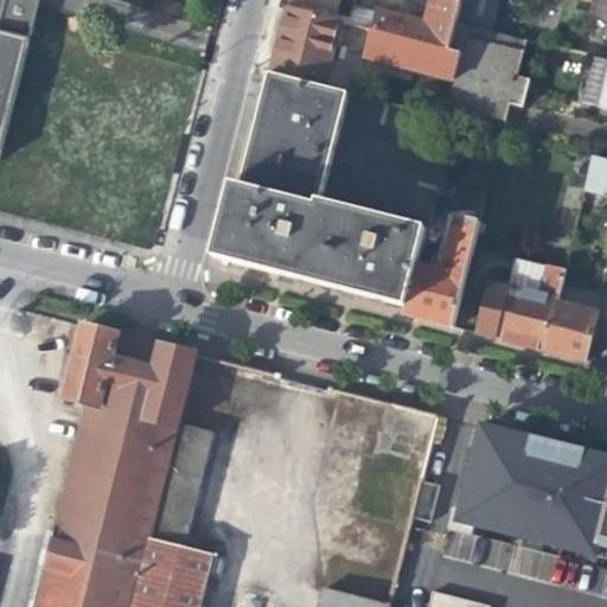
[(0,0),(0,145),(26,40),(36,0),(0,0)]
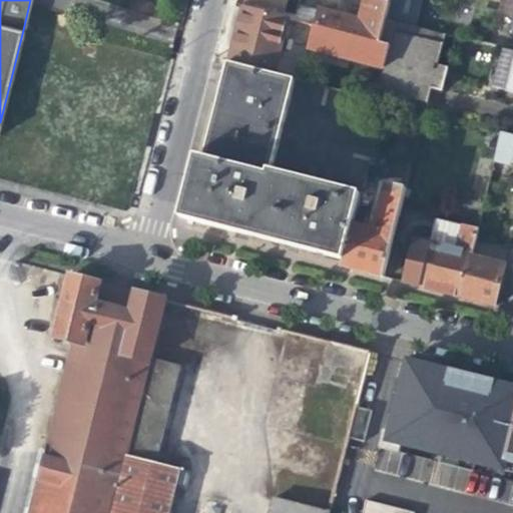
[(242,0),(240,10),(313,28),(317,11),(298,6),(296,16),(283,13),(285,0),(242,0)]
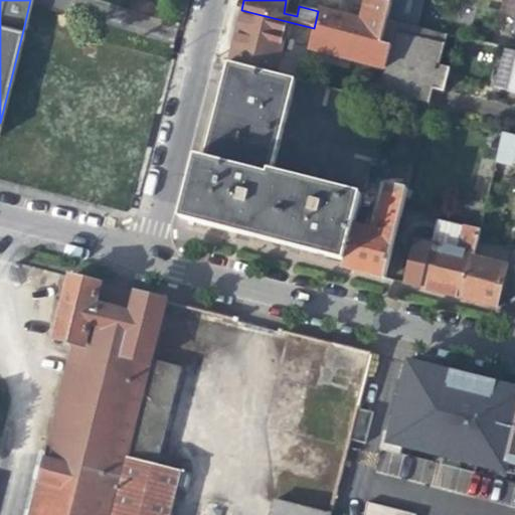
[(359,21),(318,11),(314,28),(378,44),(384,20),(389,0),(364,0),(363,5),(359,21)]
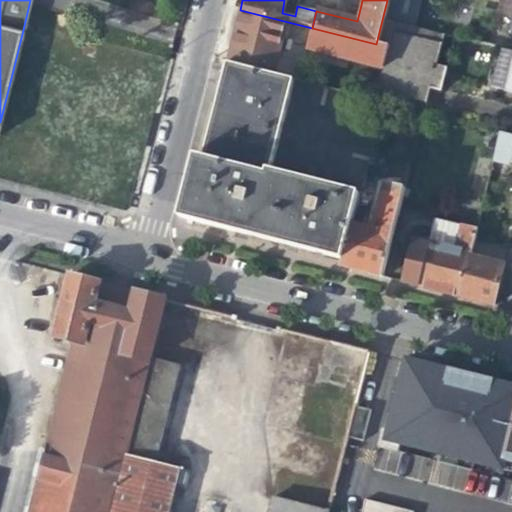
[(387,0),(382,20),(393,23),(411,27),(417,0),(387,0)]
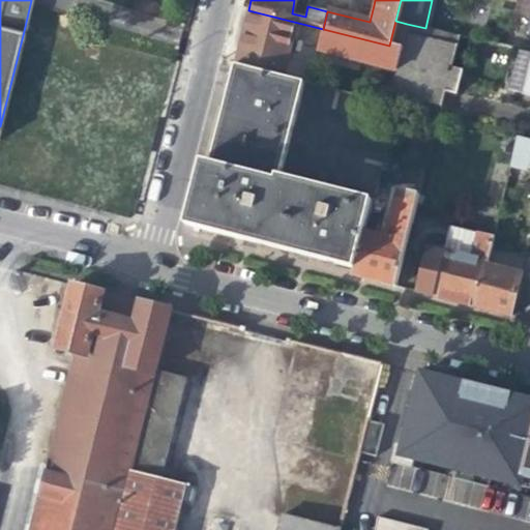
[(234,68),(239,70),(280,81),(280,80),(293,29),(299,31),(297,38),(314,42),(312,52),(393,72),(401,49),(389,46),(323,29),(248,10),(240,43),(234,68)]
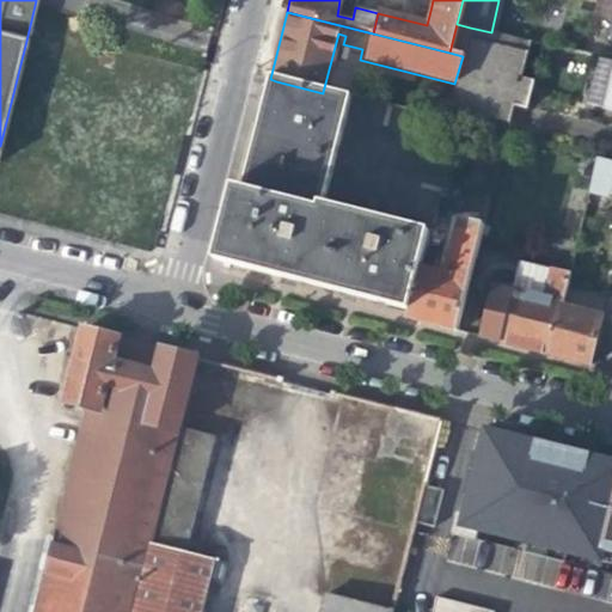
[(530,42),(491,32),(470,28),(463,56),(454,84),(445,122),(506,138),(513,108),(526,111),(533,83),(520,79),(530,42)]
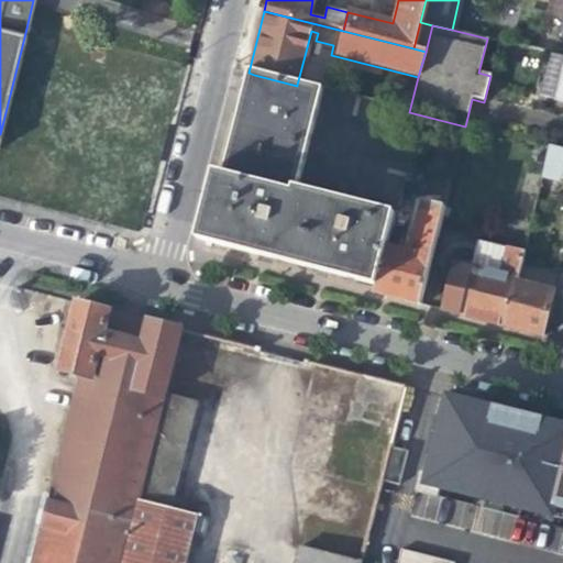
[(562,57),(548,54),(537,97),(562,102),(562,57)]
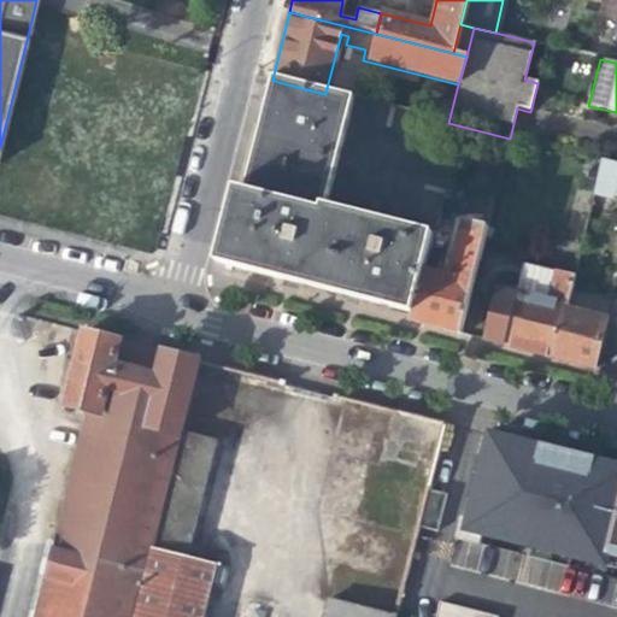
[(353,294),(413,309),(422,272),(432,238),(323,213),(353,99),(325,93),(325,94),(278,82),(274,101),(251,197),(240,193),(222,268),(253,276),(282,285),(285,276),(294,278),(353,294)]
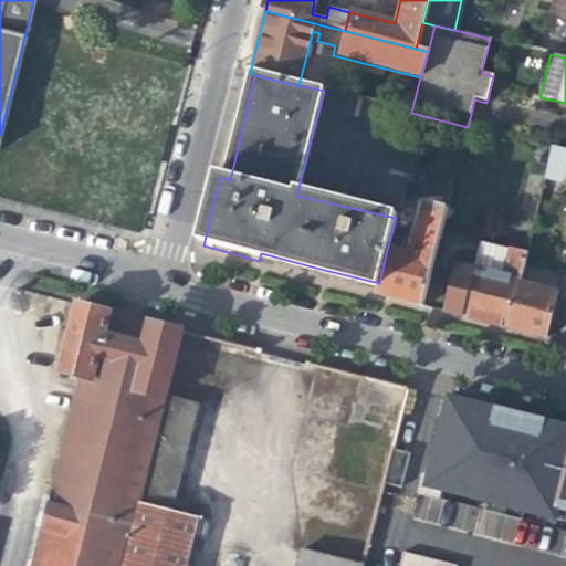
[(565,150),(549,147),(542,176),(565,181),(565,150)]
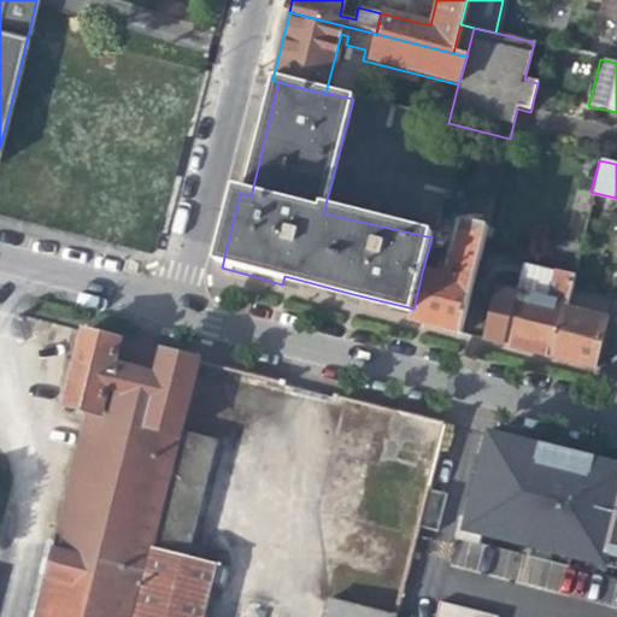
[(438,276),(422,272),(413,309),(409,323),(427,328),(457,335),(493,193),(472,187),(453,263),(446,262),(440,266),(438,276)]
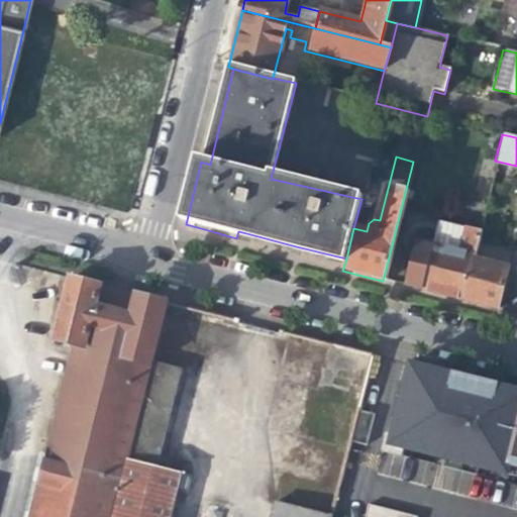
[(432,293),(459,300),(470,260),(473,248),(477,231),(437,223),(430,249),(413,245),(403,286),(432,293)]
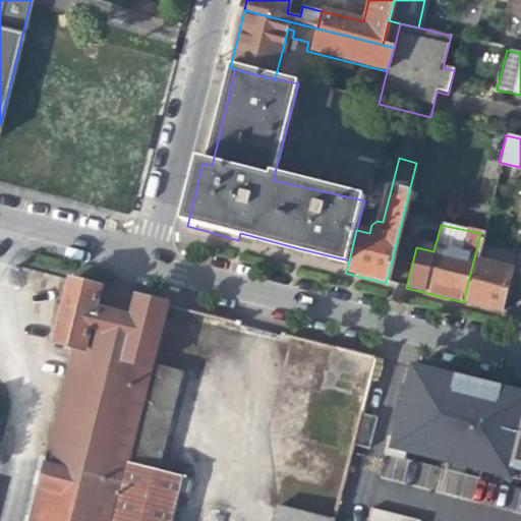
[(511,271),(473,262),(463,302),(484,308),(500,311),(511,271)]
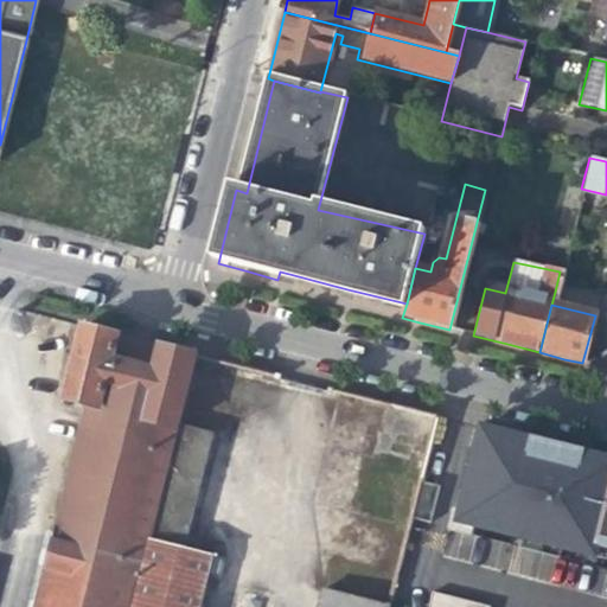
[(178,426),(196,353),(82,325),(70,369),(56,426),(82,433),(38,606),(199,606),(210,566),(212,557),(181,550),(211,434),(178,426)]
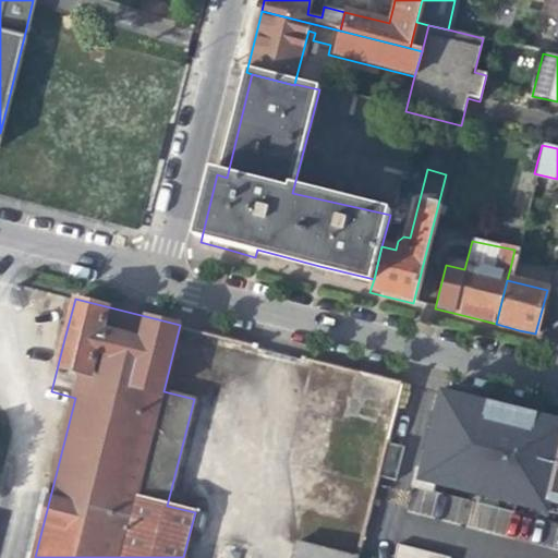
[(378,468),(400,381),(339,366),(332,390),(344,392),(336,428),(326,426),(319,452),(378,468)]
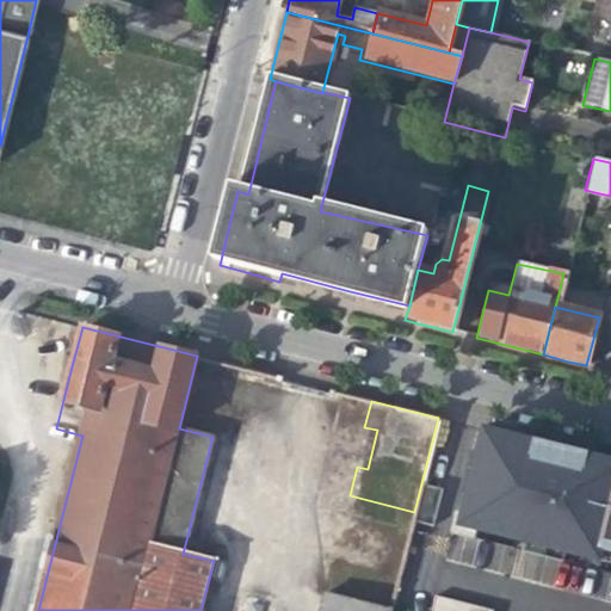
[(536,443),(483,430),(460,526),(602,561),(604,550),(610,551),(610,461),(553,446),(550,456),(534,451),(536,443)]
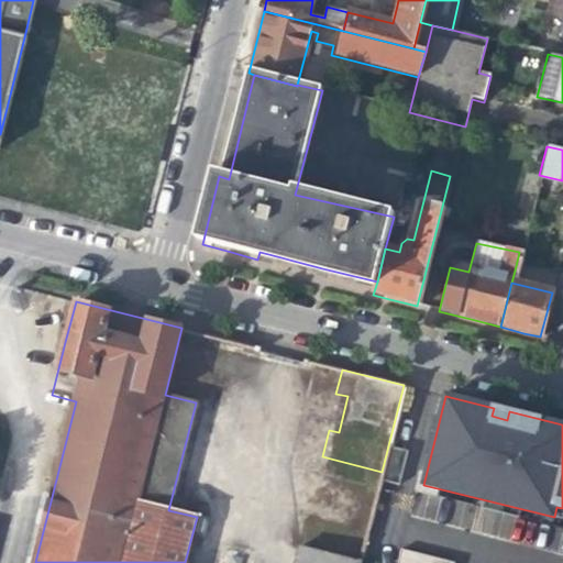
[(509,411),(494,408),(492,416),(507,420),(509,411)]
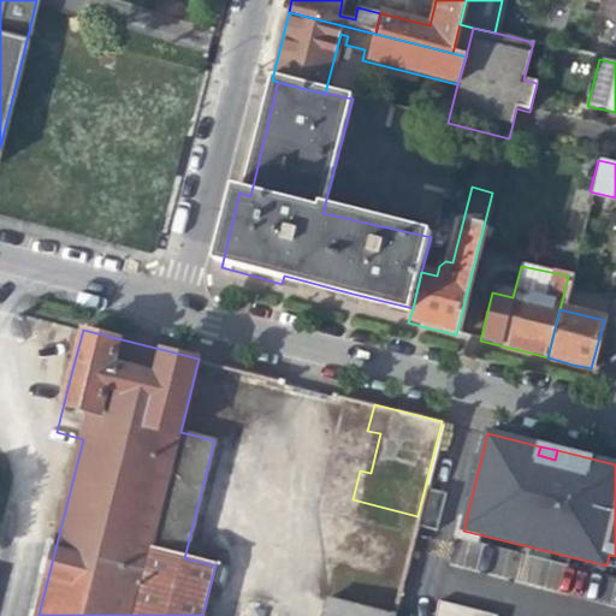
[(438,528),(445,492),(428,489),(421,525),(438,528)]
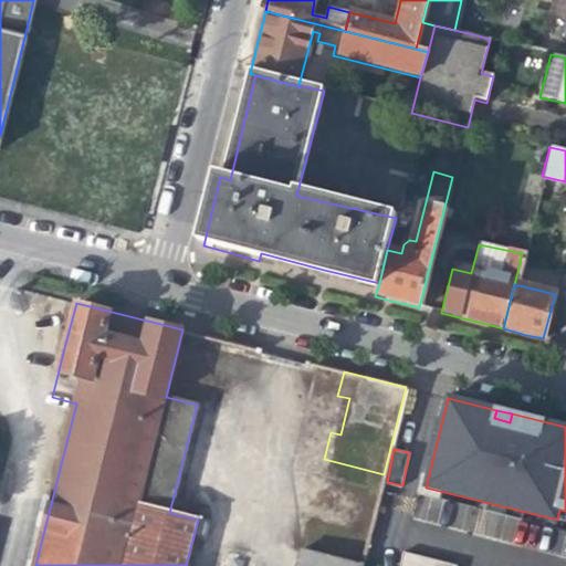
[(297,565),(364,565),(365,565),(303,549),(297,565)]
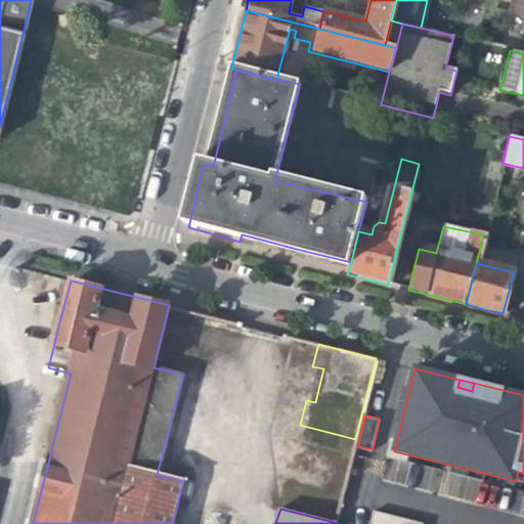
[(423,523),(424,523),(375,512),(370,523),(423,523)]
